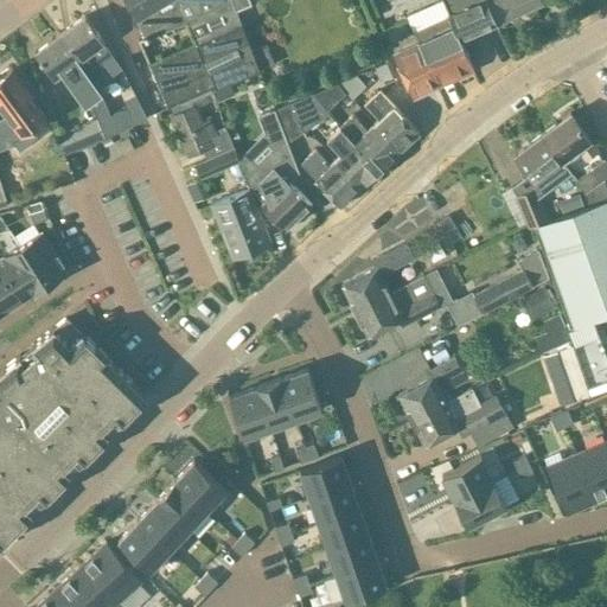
[(260,70),(259,70),(253,53),(251,50),(242,24),(237,11),(232,0),(128,0),(134,10),(133,11),(144,37),(139,39),(139,42),(185,21),(195,43),(148,65),(167,109),(171,107),(211,89),(212,90),(224,85),(260,70)]
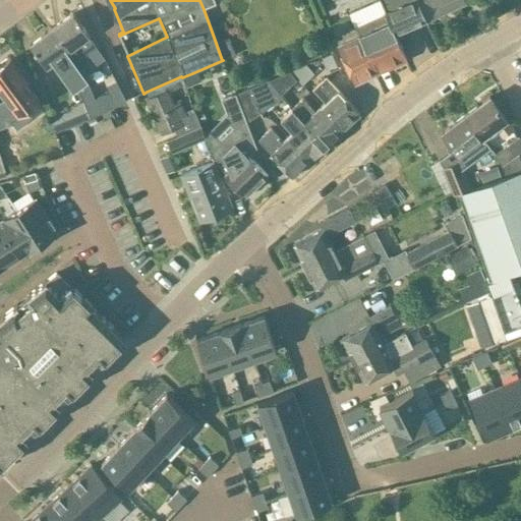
[(214,0),(199,0),(204,9),(216,4),(214,0)]
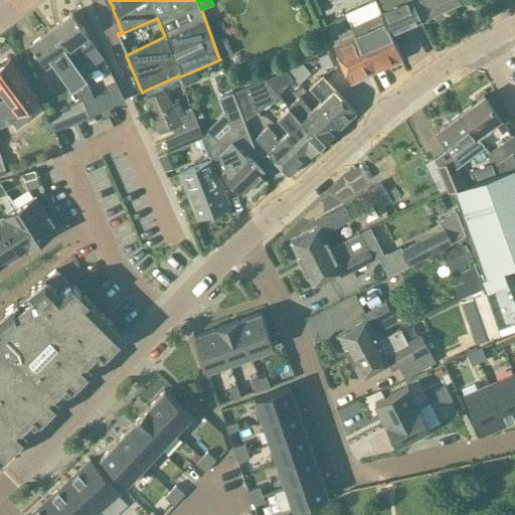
[(347,25),(376,11),(371,0),(367,0),(341,12),(347,25)]
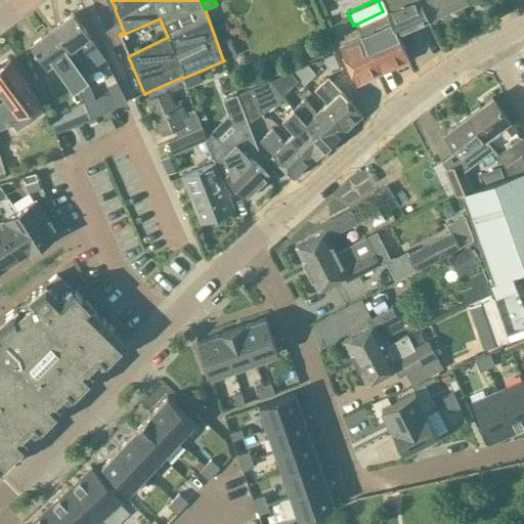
[(398,36),(430,22),(420,0),(412,0),(387,12),(388,13),(398,36)]
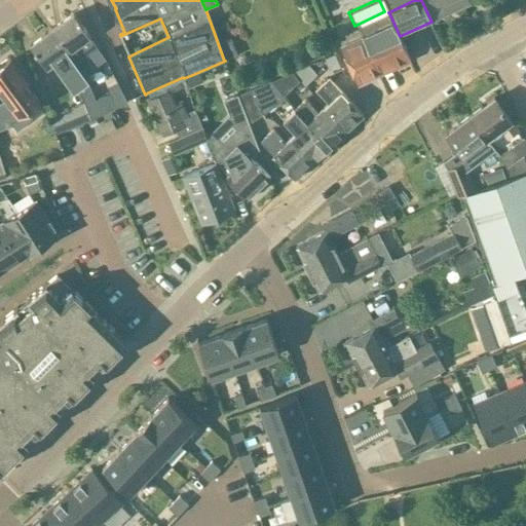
[(421,0),(431,22),(431,23),(448,14),(447,11),(470,1),(470,0),(421,0)]
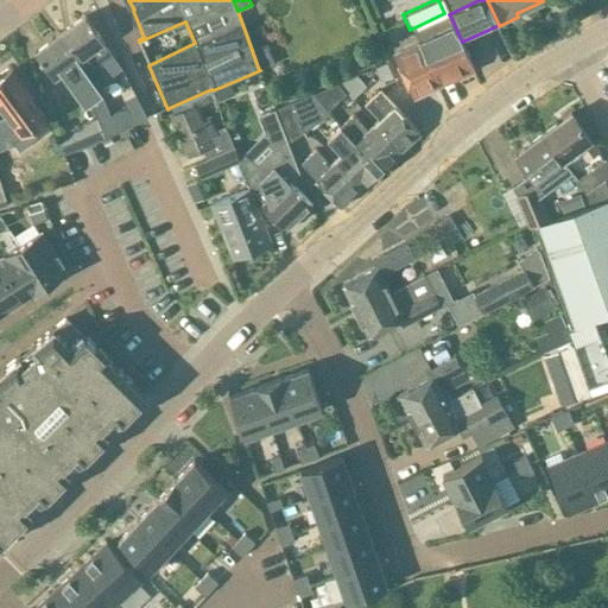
[(113,55),(105,43),(105,42),(86,16),(61,35),(100,84),(108,78),(100,65),(113,55)]
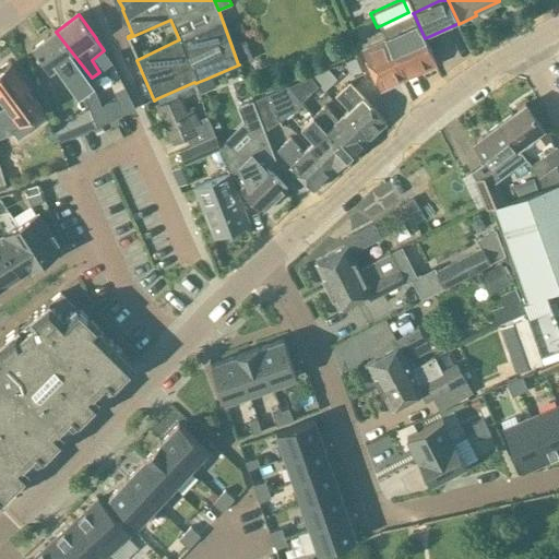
[(380,31),(384,39),(403,80),(437,64),(425,38),(414,14),(380,31)]
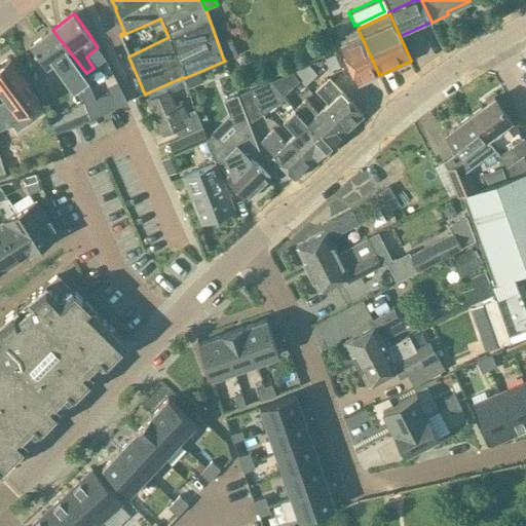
[(46,69),(53,63),(75,95),(80,91),(84,102),(92,119),(116,108),(110,94),(97,99),(88,82),(91,80),(86,73),(52,30),(30,45),(46,69)]
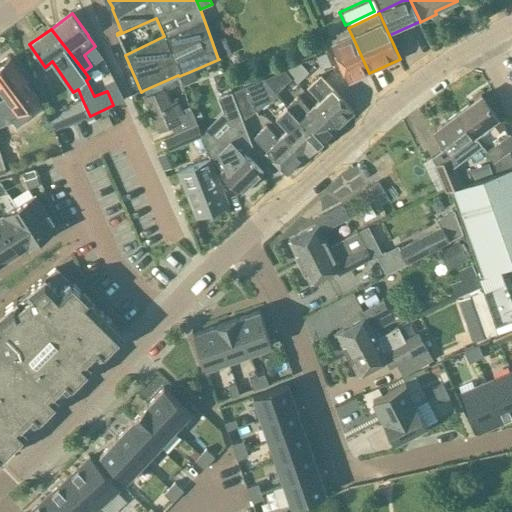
[(348,83),(369,73),(352,36),(331,45),(348,83)]
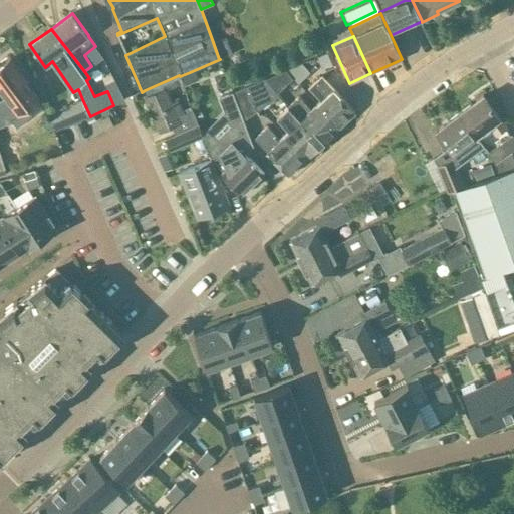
[(214,45),(219,59),(233,53),(228,40),(227,37),(213,42),(214,45)]
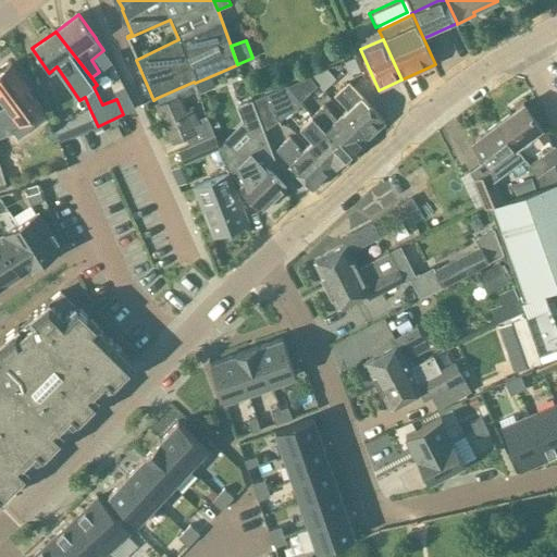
[(0,71),(0,97),(8,108),(2,111),(1,109),(0,108),(0,137),(10,135),(10,134),(25,128),(22,123),(41,108),(27,89),(29,88),(11,64),(0,71)]
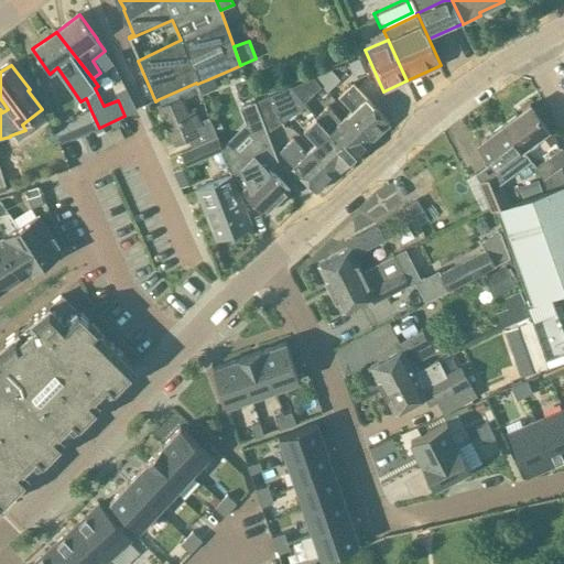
[(290,87),(301,99),(304,104),(315,94),(324,102),(331,97),(313,76),(290,87)]
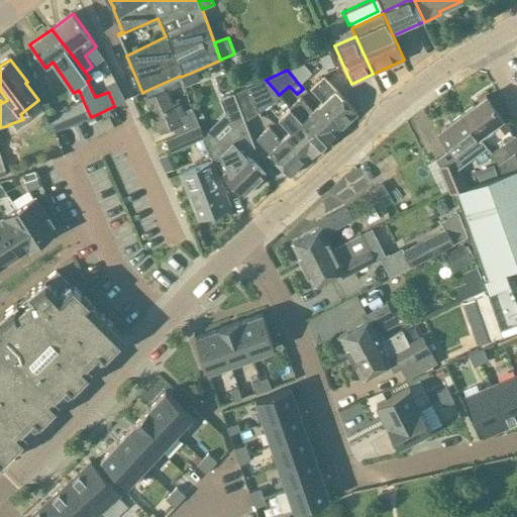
[(172,103),(167,92),(184,85),(181,77),(180,76),(145,91),(148,98),(146,99),(161,132),(173,127),(177,135),(200,125),(193,107),(184,111),(179,100),(172,103)]
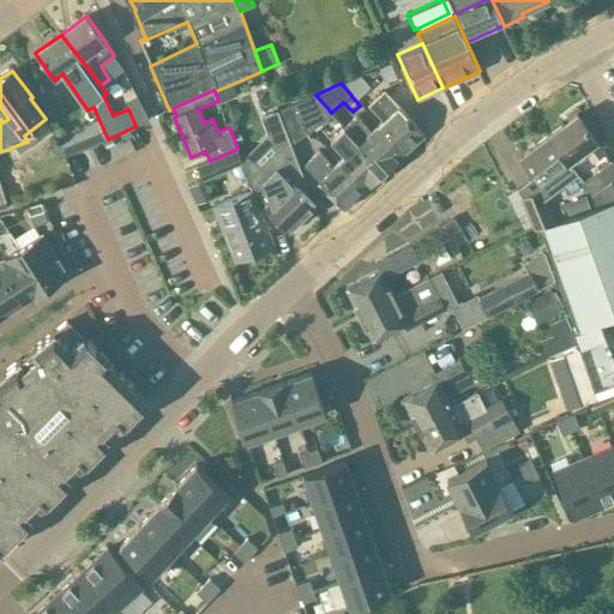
[(384,120),(378,125),(404,154),(425,134),(399,106),(385,90),(369,104),(384,120)]
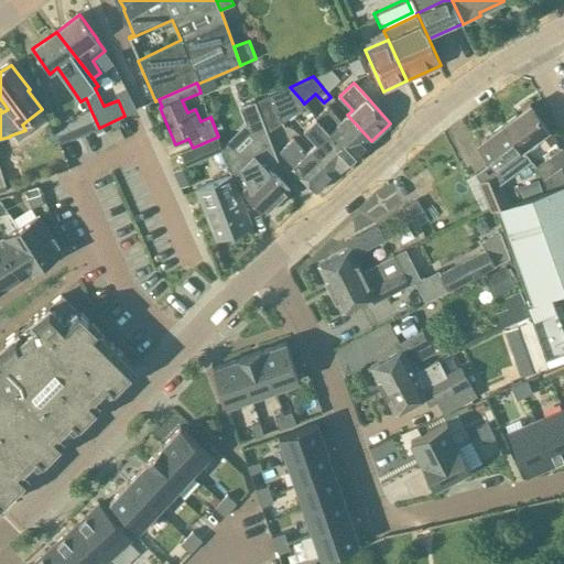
[(290,87),(270,95),(278,111),(292,106),(291,104),(301,99),(290,87)]
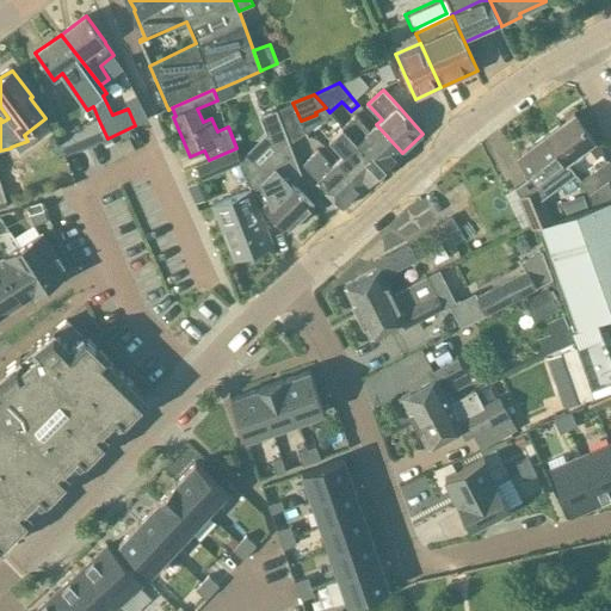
[(124,102),(128,109),(135,125),(148,119),(148,118),(136,96),(124,102)]
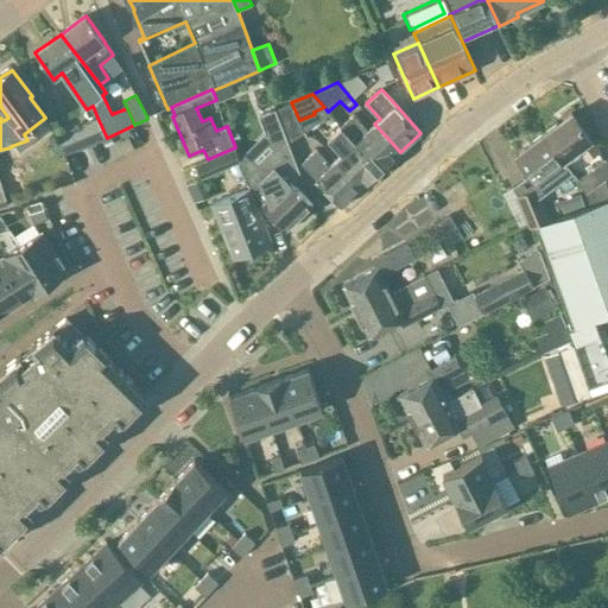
[(291,102),(274,109),(286,139),(289,144),(305,133),(299,120),(291,102)]
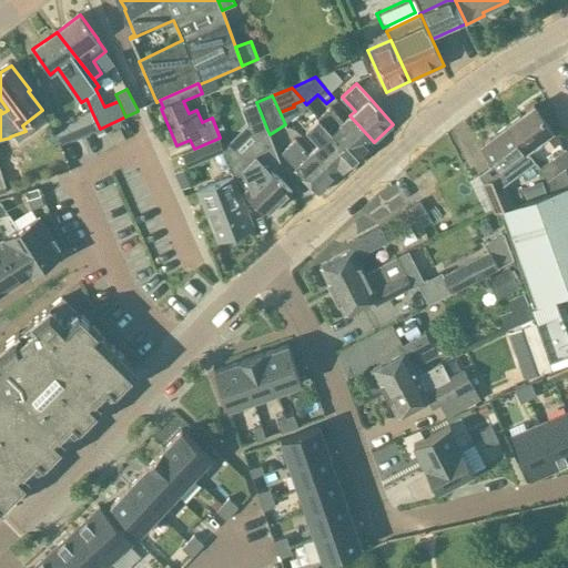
[(548,151),(560,142),(534,105),(507,127),(525,151),(540,140),(548,151)]
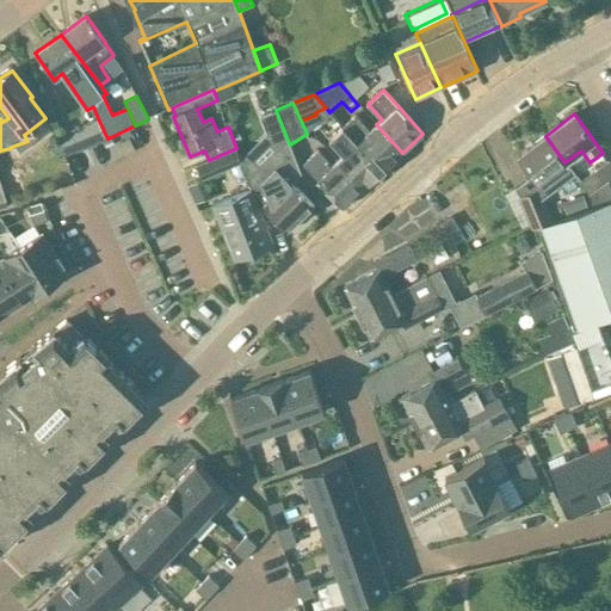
[(356,115),(341,128),(382,172),(402,153),(376,124),(371,130),(356,115)]
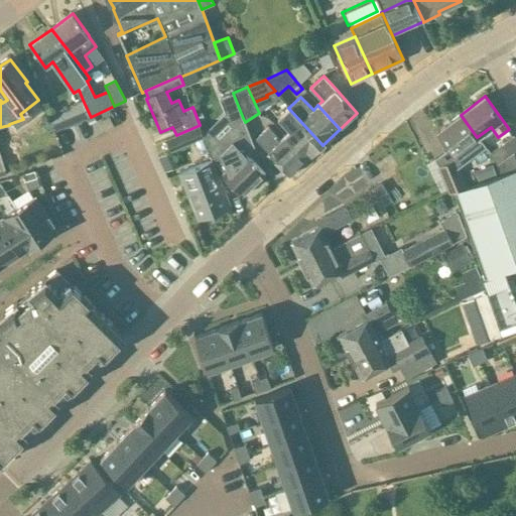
[(83,100),(48,113),(55,132),(91,117),(83,100)]
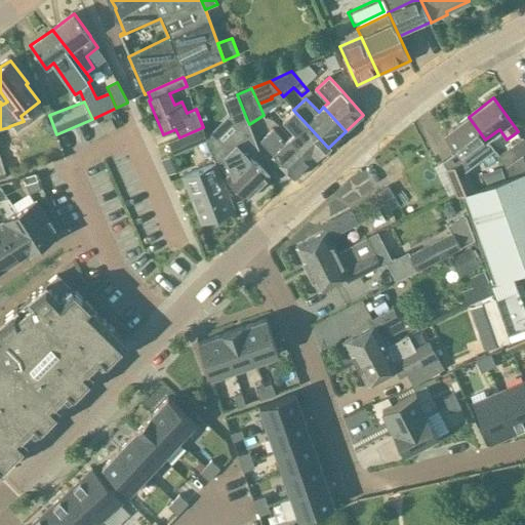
[(295,132),(290,137),(313,162),(328,148),(293,110),(283,120),(295,132)]
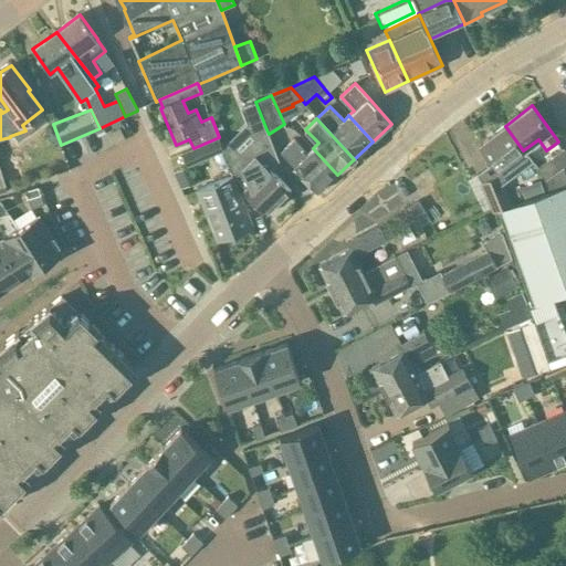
[(493,163),(477,175),(492,212),(499,209),(513,205),(502,180),(530,159),(523,150),(505,126),(480,145),(493,163)]
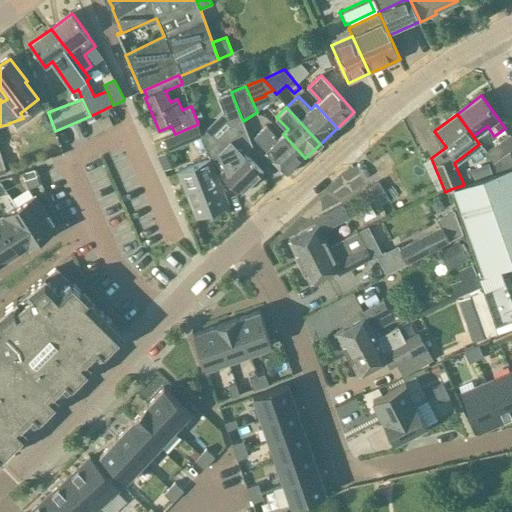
[(108,116),(99,120),(104,130),(113,126),(108,116)]
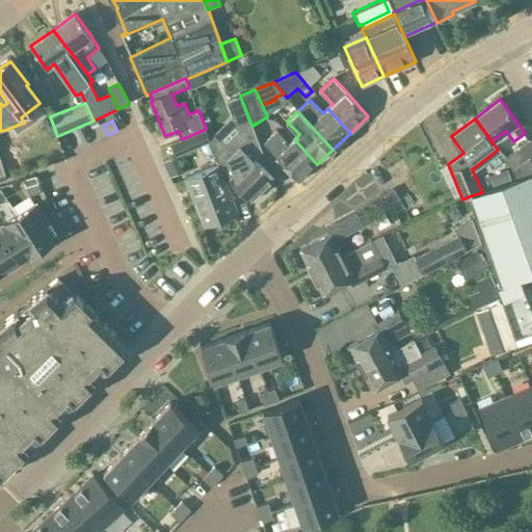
[(250,122),(218,153),(224,166),(233,176),(228,180),(249,203),(274,179),(254,157),(261,149),(253,126),(250,122)]
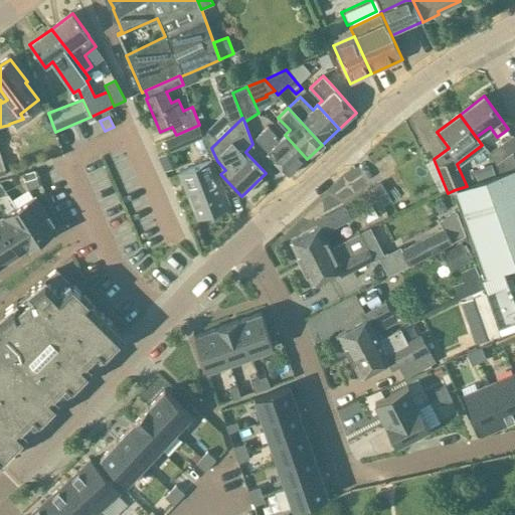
[(199,125),(176,135),(165,139),(170,152),(204,137),(199,125)]
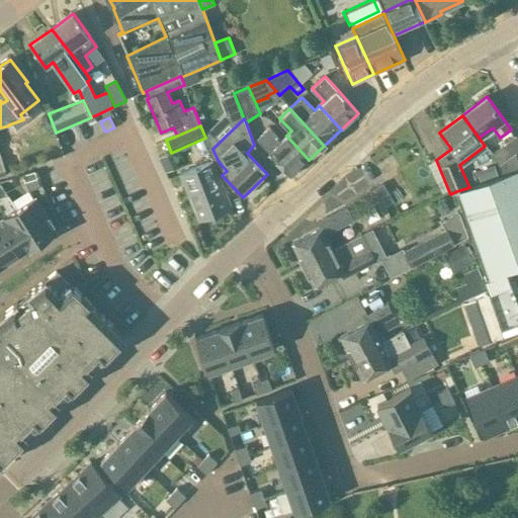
[(257,139),(269,152),(268,152),(290,176),(309,160),(286,136),(282,140),(270,127),(257,139)]
